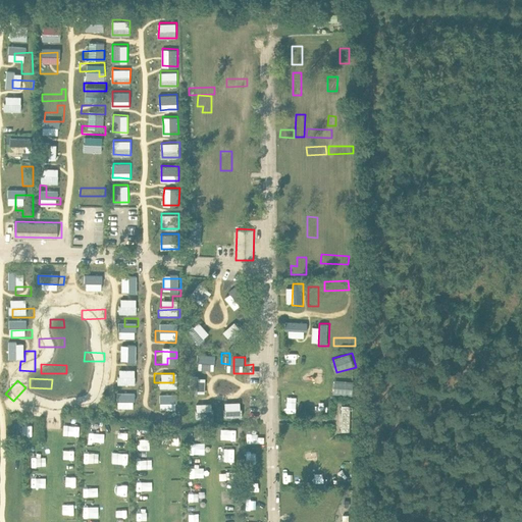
[(354,396),(355,381),(335,380),(334,395),(354,396)]
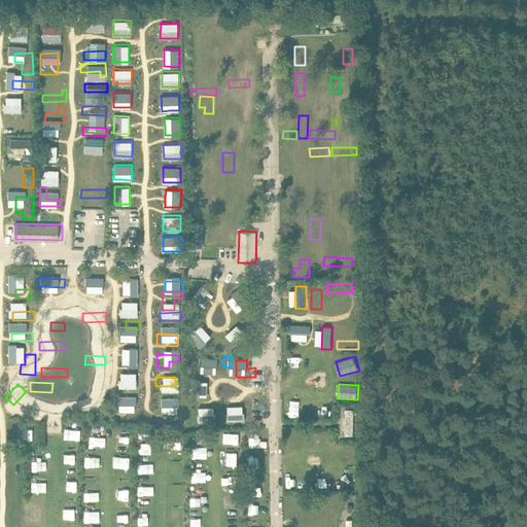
[(65,386),(57,393),(71,409),(78,401),(65,386)]
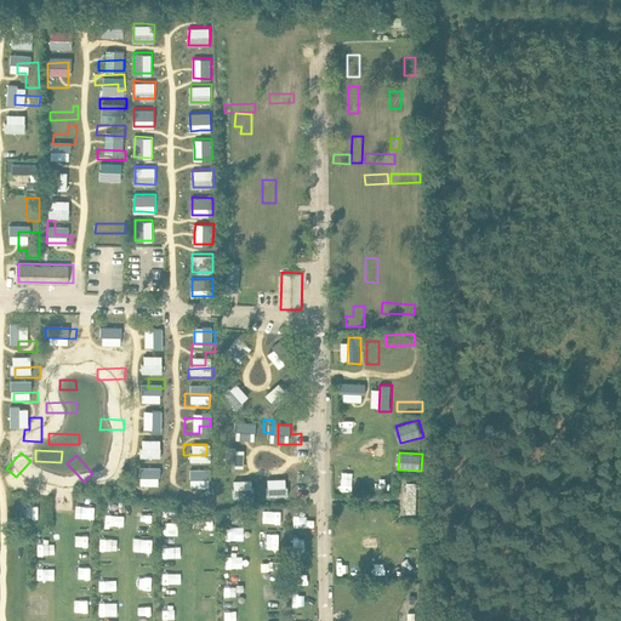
[(124,483),(124,463),(100,465),(101,483),(124,483)]
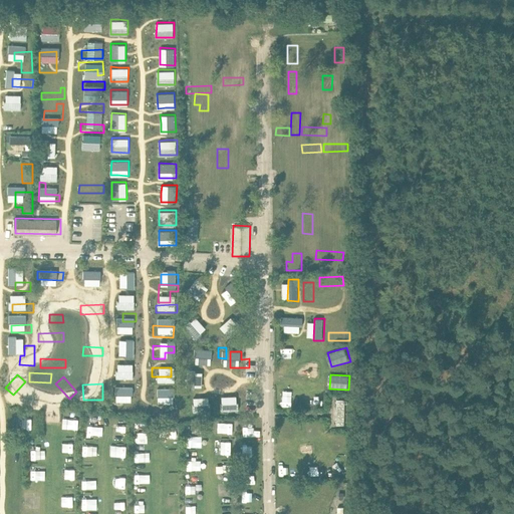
[(151,389),(151,399),(177,399),(177,388),(151,389)]
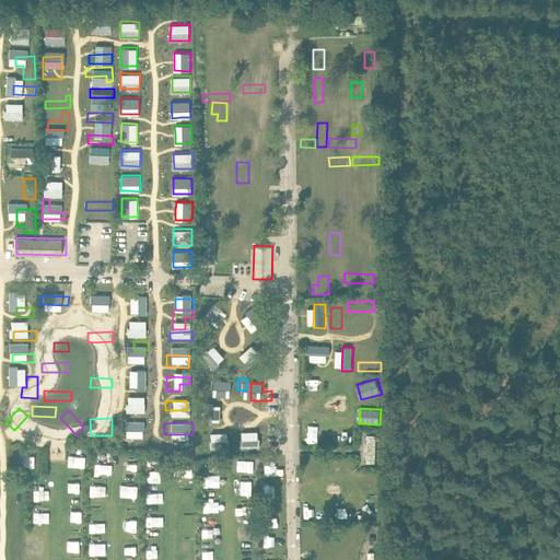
[(310,428),(310,438),(319,438),(318,428),(310,428)]
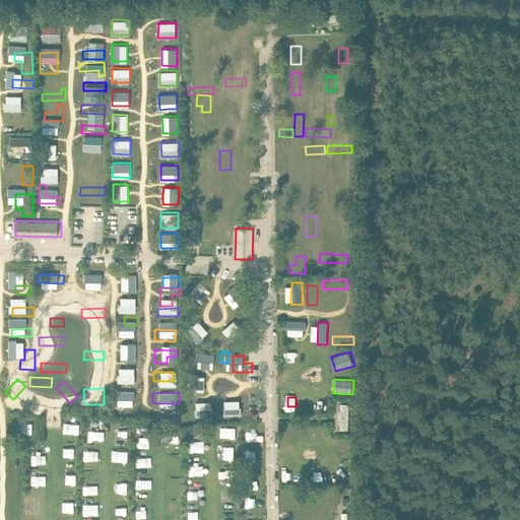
[(117,412),(135,412),(135,404),(117,404),(117,412)]
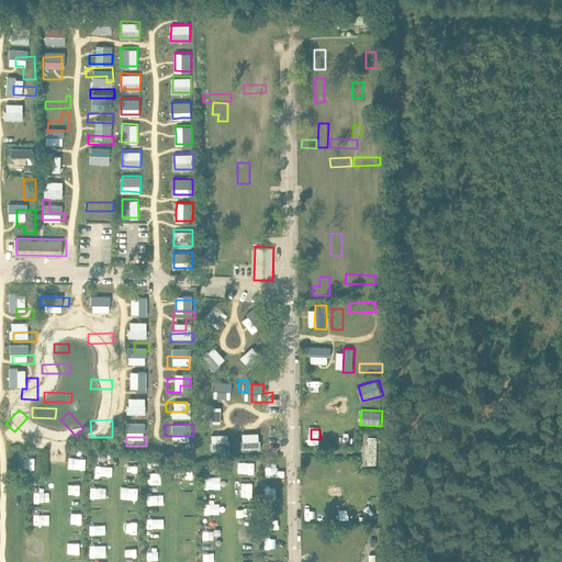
[(378,464),(377,440),(366,440),(367,464),(378,464)]
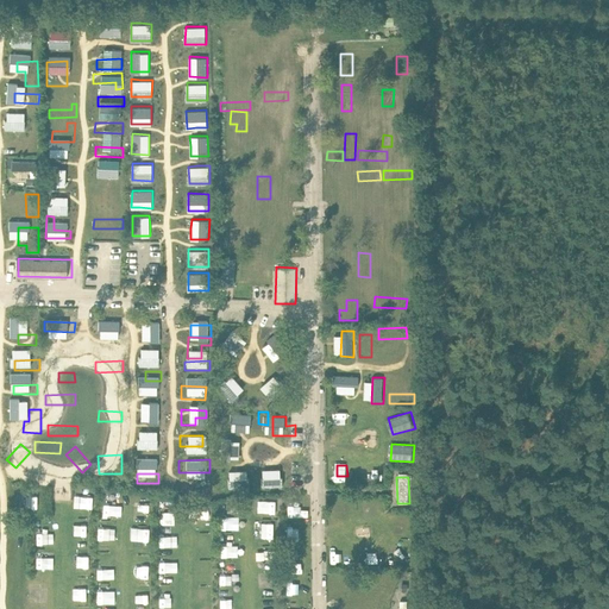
[(43,490),(18,489),(18,500),(43,500),(43,490)]
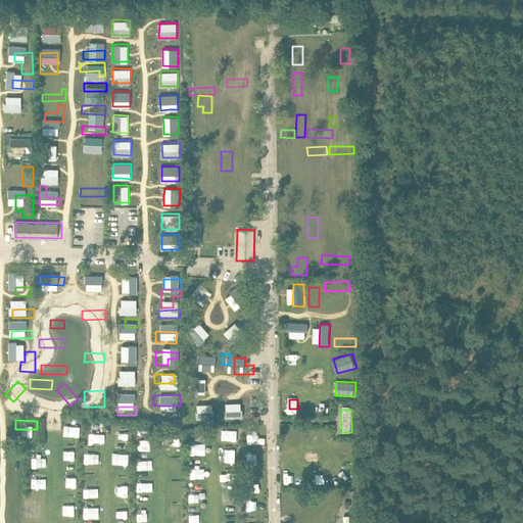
[(80,421),(67,421),(67,434),(80,434),(80,421)]
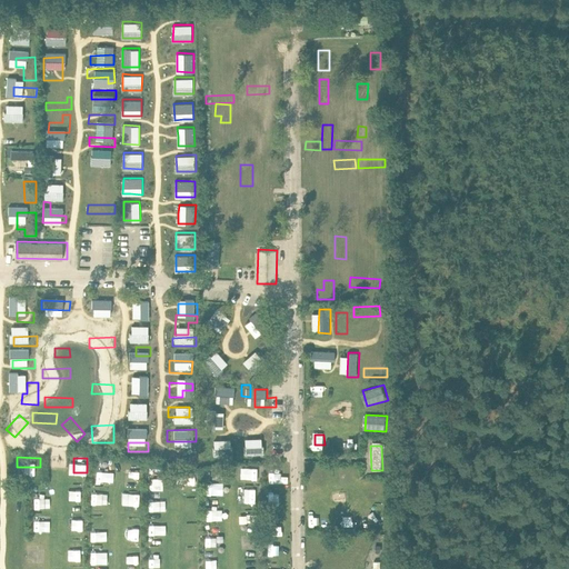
[(316,479),(326,479),(326,469),(316,469),(316,479)]
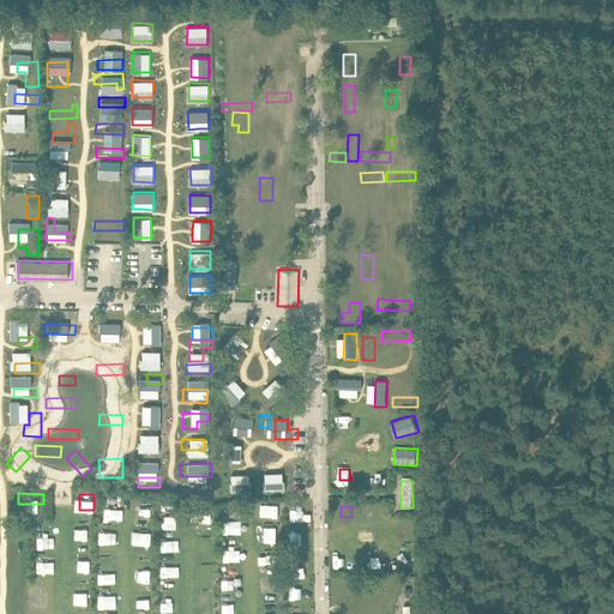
[(362,517),(375,518),(377,506),(362,506),(362,517)]
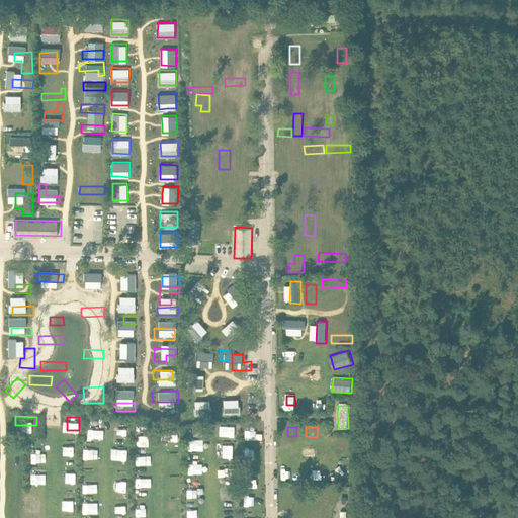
[(127,443),(128,431),(116,430),(115,442),(127,443)]
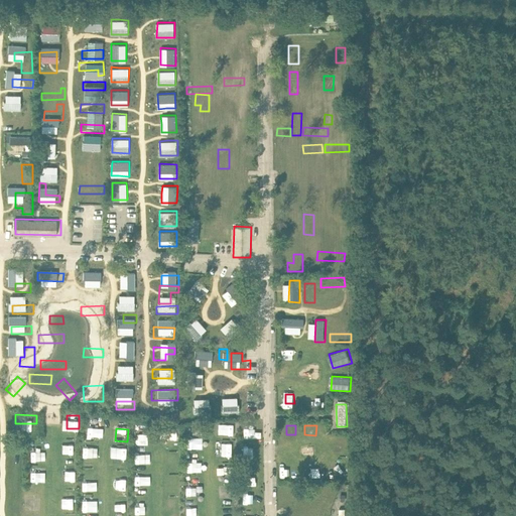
[(178,448),(178,439),(165,439),(165,448),(178,448)]
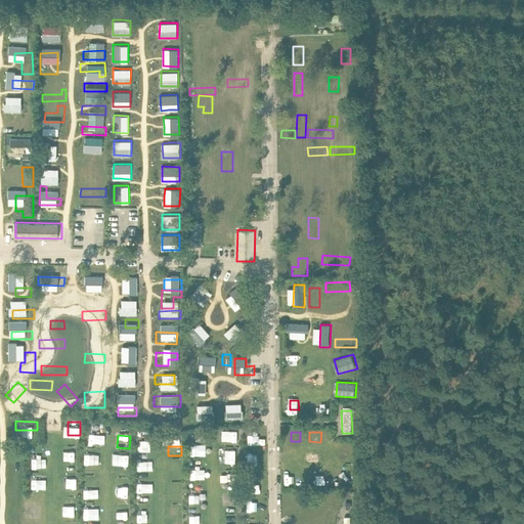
[(222,462),(238,461),(237,449),(221,449),(222,462)]
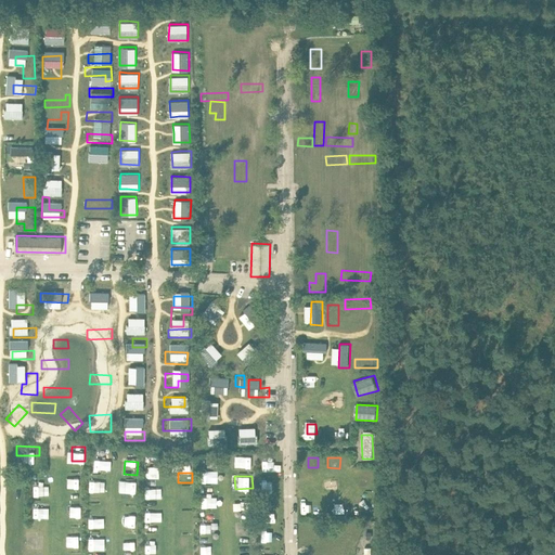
[(280,491),(280,480),(260,479),(260,490),(280,491)]
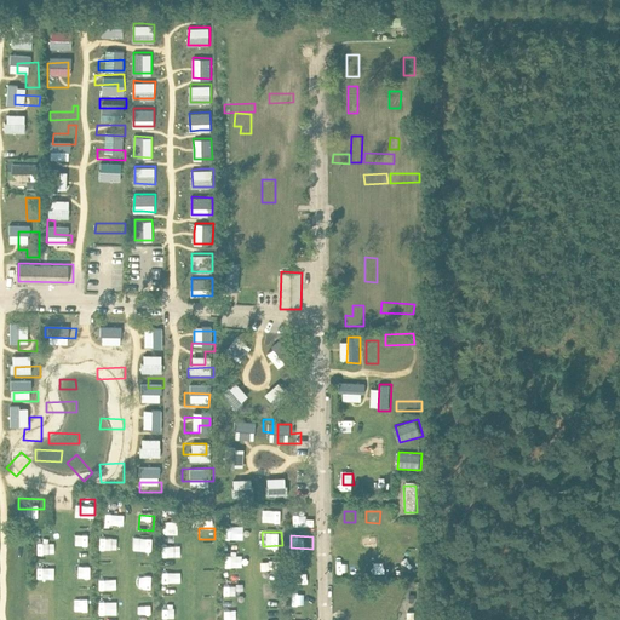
[(225,557),(224,567),(244,568),(244,557),(225,557)]
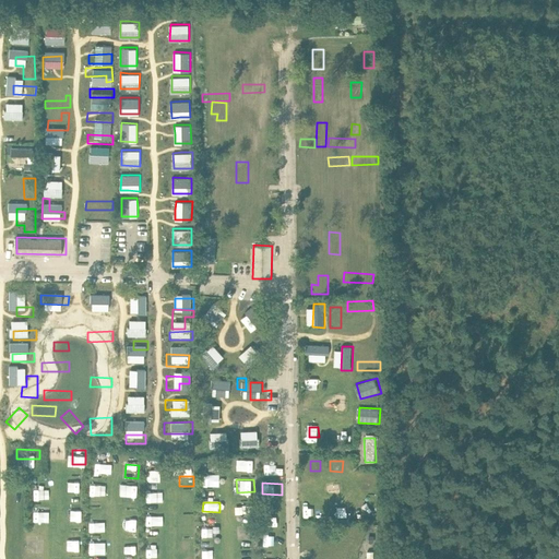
[(354,515),(354,506),(343,506),(343,515),(354,515)]
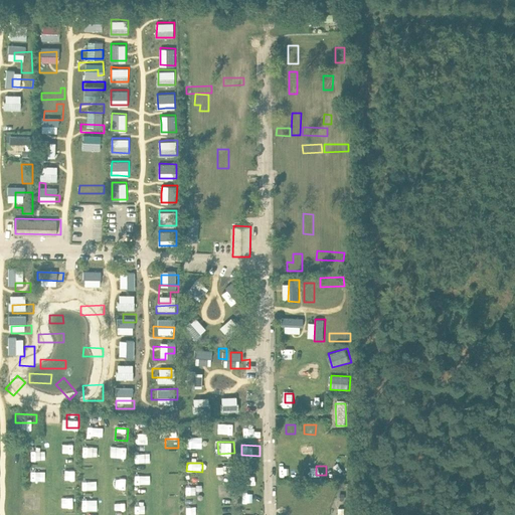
[(118,489),(126,489),(126,481),(117,482),(118,489)]
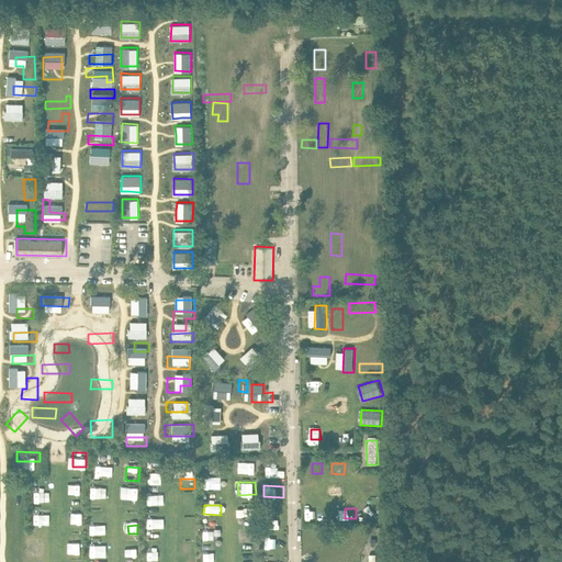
[(346,540),(364,539),(363,529),(346,530),(346,540)]
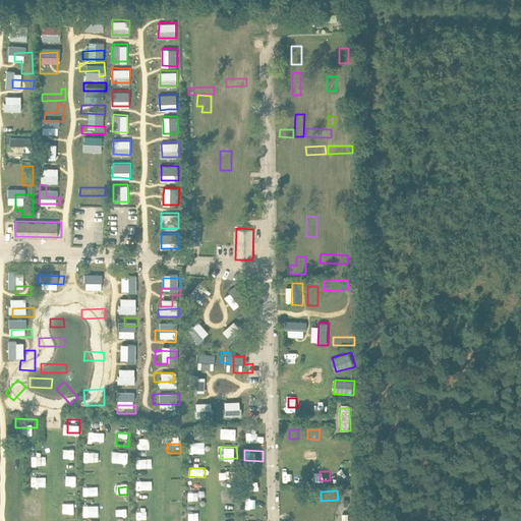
[(308,500),(308,491),(286,493),(286,501),(308,500)]
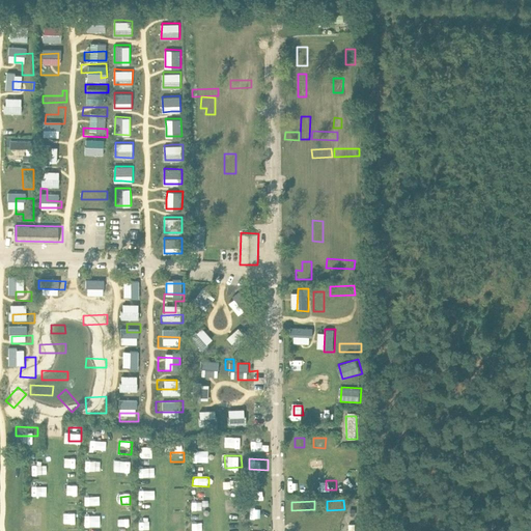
[(29,512),(29,520),(39,520),(39,507),(22,507),(23,512),(29,512)]
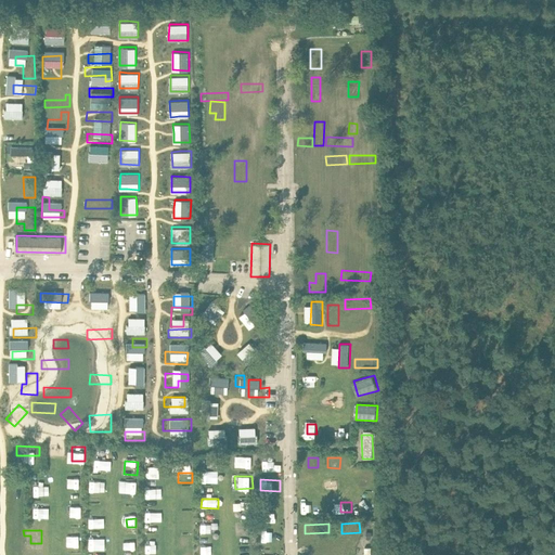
[(192,550),(192,537),(178,537),(177,549),(192,550)]
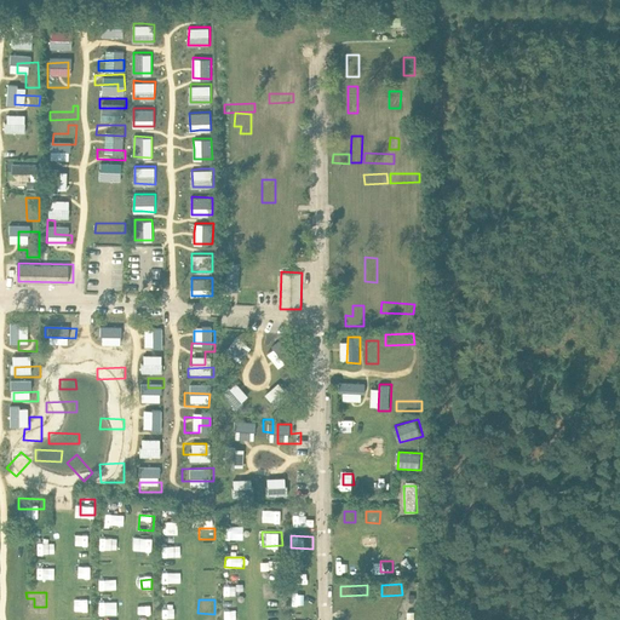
[(223,616),(239,616),(239,602),(223,602),(223,616)]
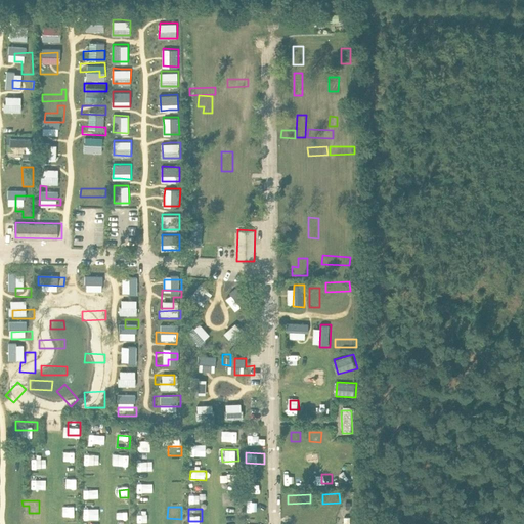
[(118,510),(118,519),(128,519),(127,510),(118,510)]
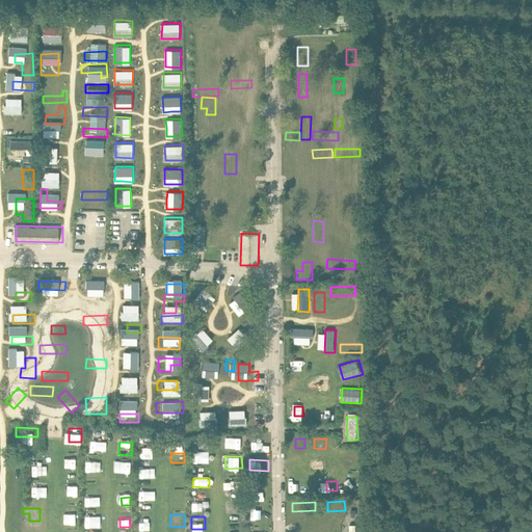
[(98,531),(98,522),(86,523),(85,531),(98,531)]
